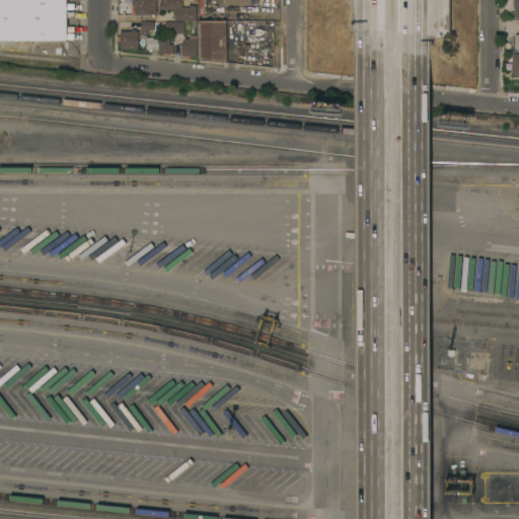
[(66,0),(67,40),(0,40),(0,0),(66,0)]
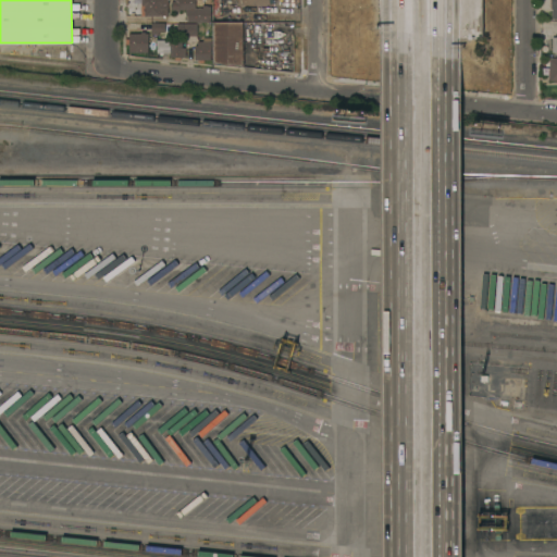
[(168,0),(168,16),(145,16),(145,10),(141,10),(141,0),(168,0)]
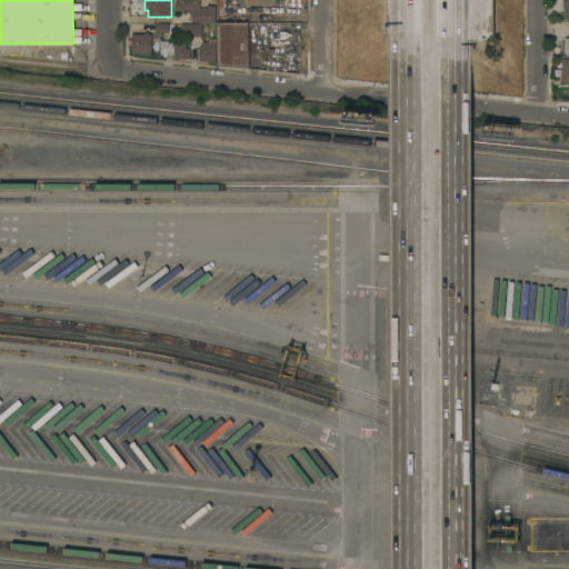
[(199,0),(199,8),(207,8),(207,5),(211,5),(211,6),(216,6),(216,22),(191,22),(191,16),(190,16),(190,10),(183,10),(183,11),(180,11),(180,10),(175,10),(175,1),(179,1),(179,0),(199,0)]
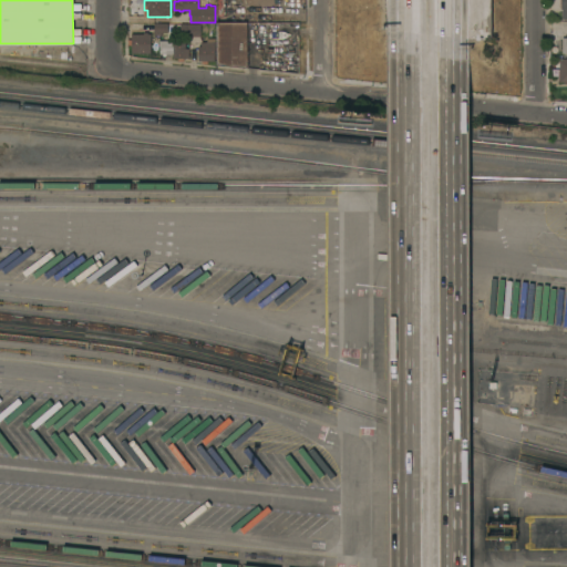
[(216,22),(247,22),(248,68),(217,64),(216,22)]
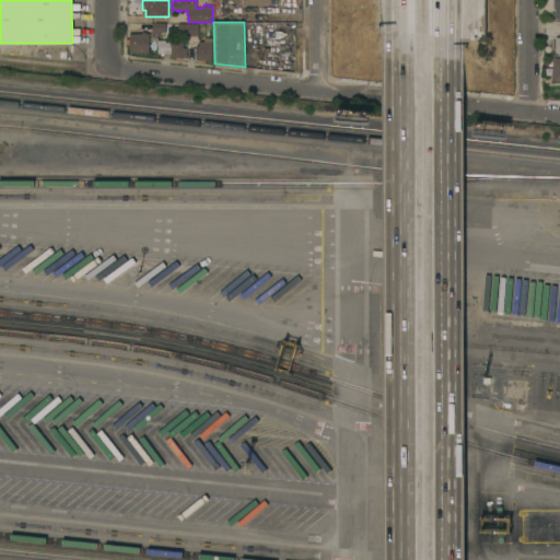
[(166,23),(166,32),(160,32),(160,34),(152,34),(152,23),(166,23)]
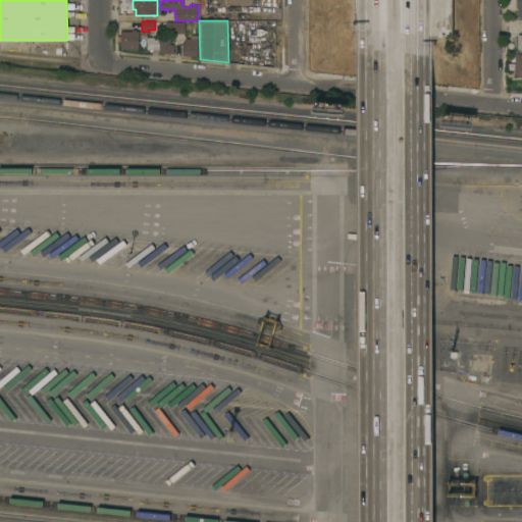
[(185,21),(185,34),(166,34),(166,21),(185,21)]
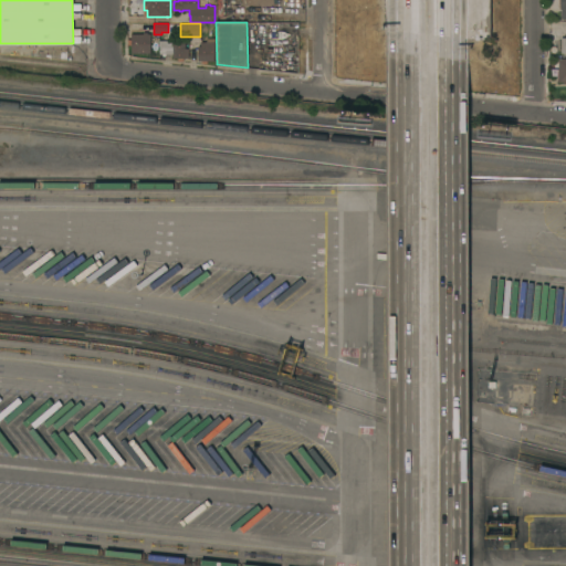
[(144,33),(144,32),(147,32),(147,33),(150,33),(150,53),(132,53),(132,33),(144,33)]
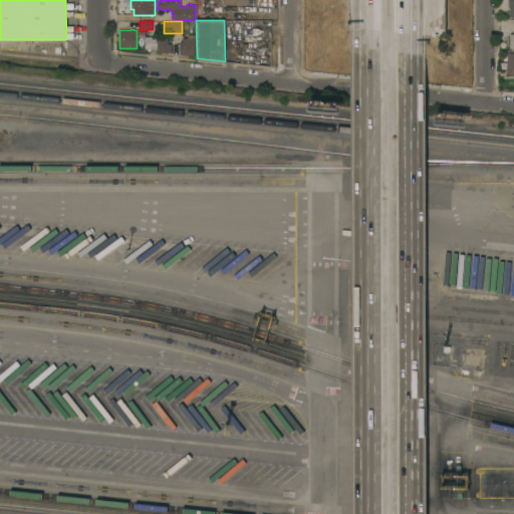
[(145,36),(169,36),(169,43),(172,43),(172,52),(165,52),(165,54),(162,54),(162,52),(157,52),(157,48),(145,49),(145,36)]
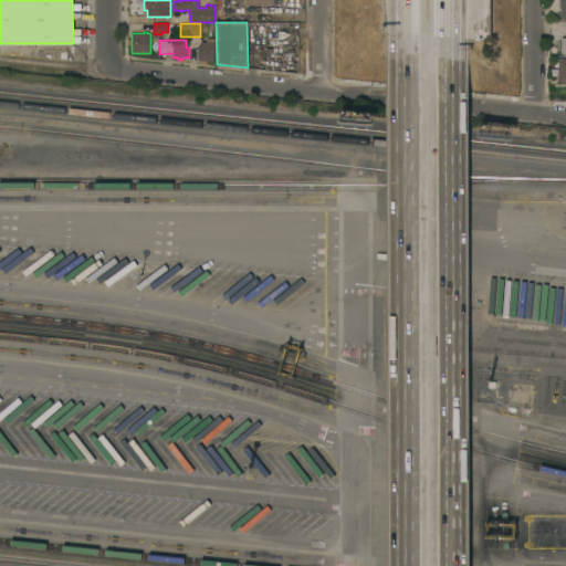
[(198,46),(201,46),(201,42),(208,43),(208,46),(211,46),(211,49),(215,49),(215,61),(207,61),(206,63),(203,63),(203,61),(198,61),(198,46)]
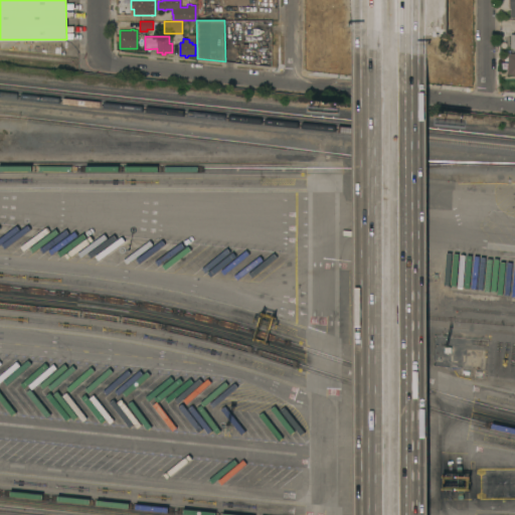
[(514,52),(506,53),(506,74),(514,74),(514,52)]
